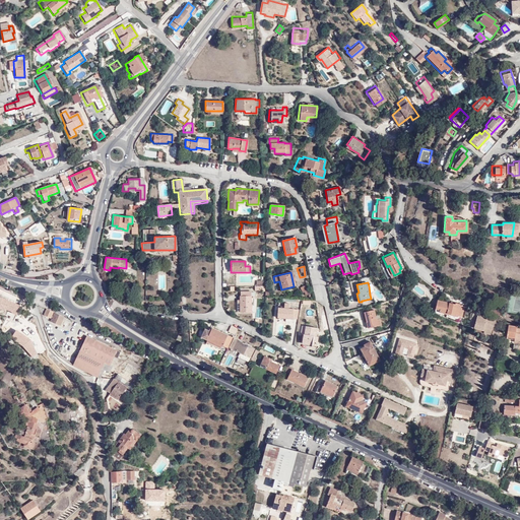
[(305,285),(300,288),(302,294),(304,293),(305,296),(309,295),(305,285)]
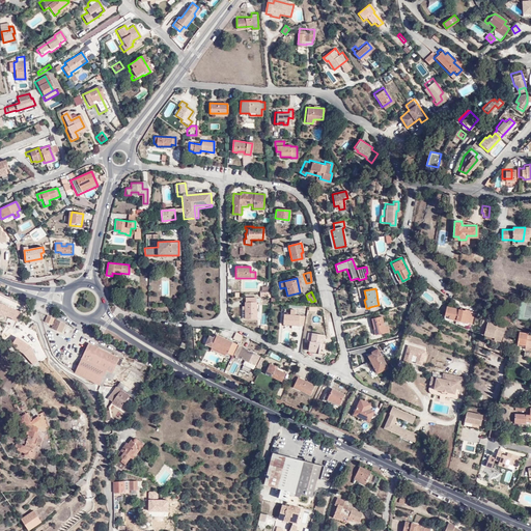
[(255,303),(255,299),(245,298),(245,303),(244,303),(244,309),(240,309),(240,318),(244,318),(255,318),(255,303)]
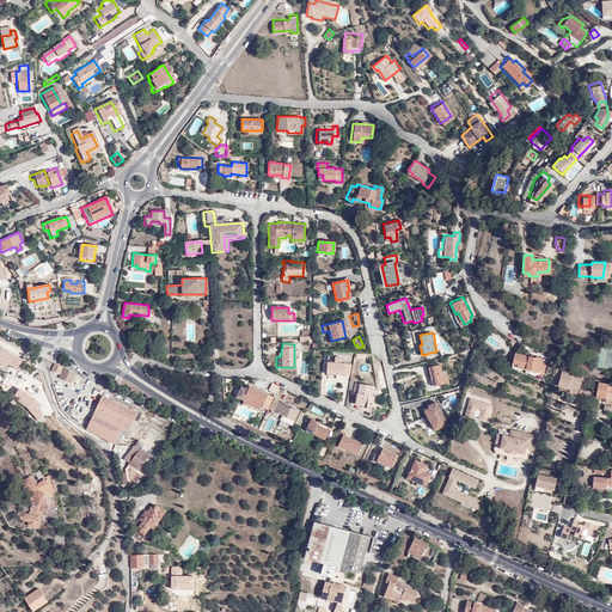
[(2,350),(0,349),(0,362),(10,365),(14,367),(14,368),(19,371),(24,362),(24,361),(24,360),(23,360),(23,359),(2,350)]
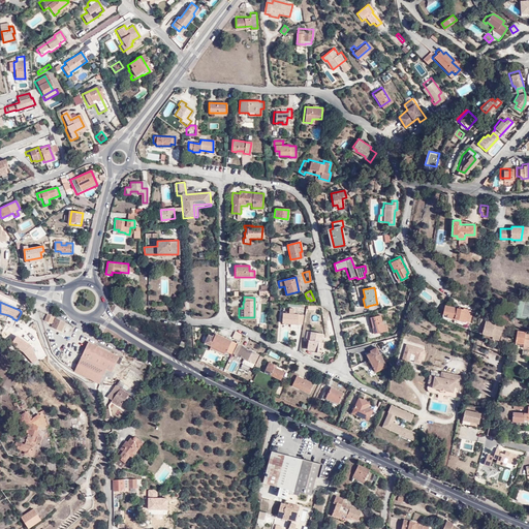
[(464,307),(445,303),(443,312),(447,313),(446,316),(455,318),(455,317),(471,321),(472,314),(470,313),(471,308),(464,306),(464,307)]
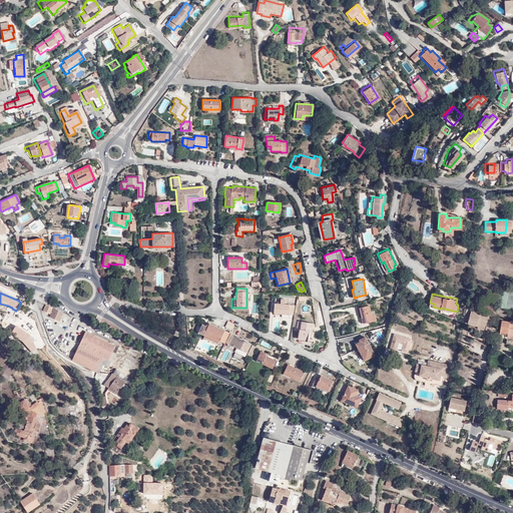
[(292,315),(292,305),(282,305),(283,300),(279,299),(279,303),(277,303),(276,305),(274,304),(274,314),(292,315)]
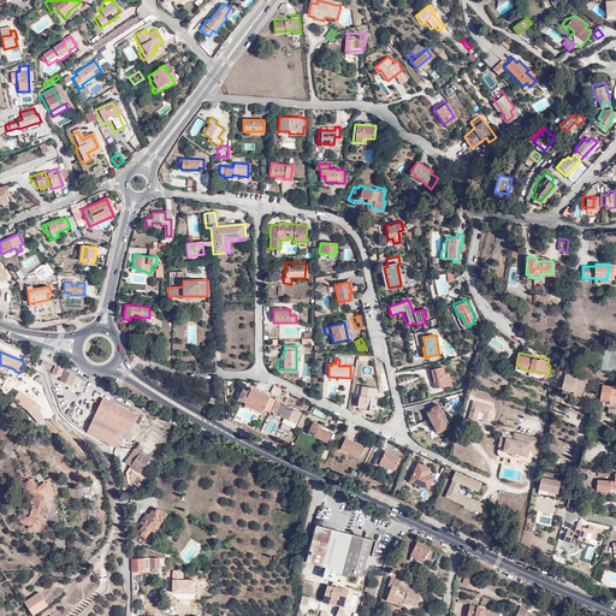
[(63,369),(54,366),(51,373),(59,377),(63,369)]
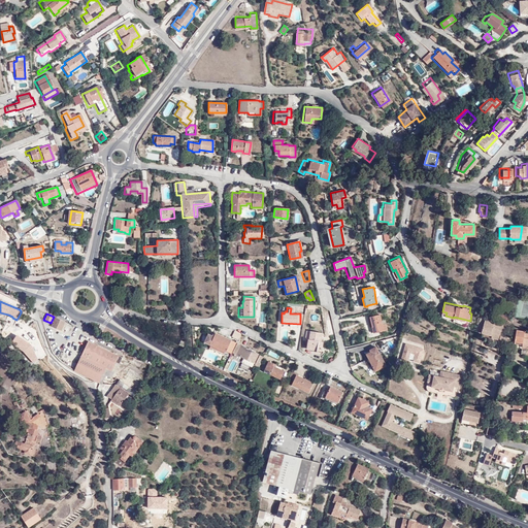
[(384,331),(382,325),(380,315),(369,317),(371,327),(372,327),(374,333),(384,331)]
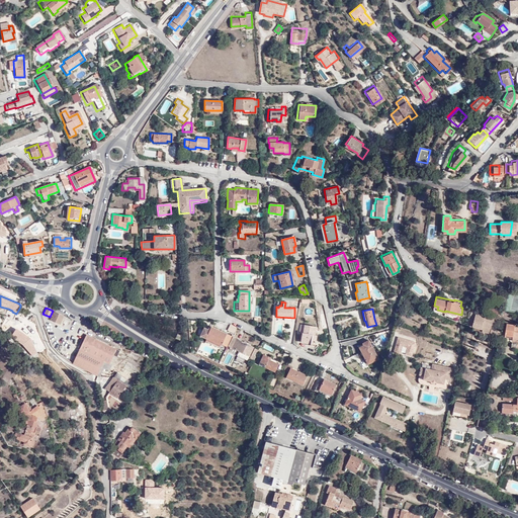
[(477,311),(472,325),(472,326),(482,328),(482,330),(499,334),(500,330),(493,328),(496,319),(494,318),(495,316),(477,311)]
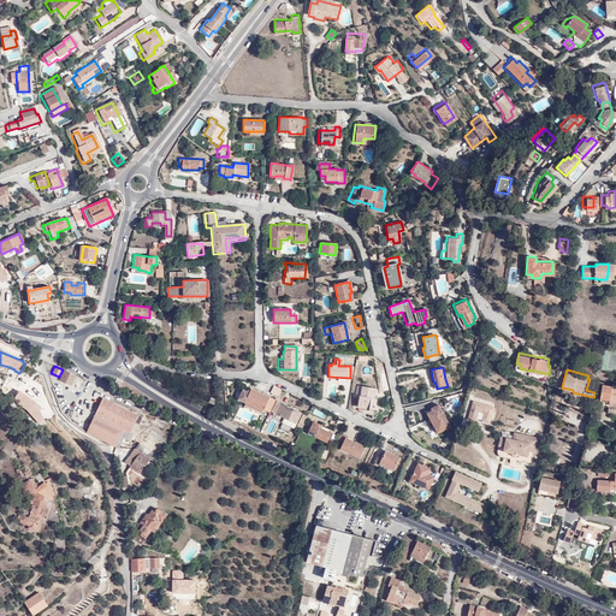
[(70,388),(76,377),(63,371),(58,381),(70,388)]
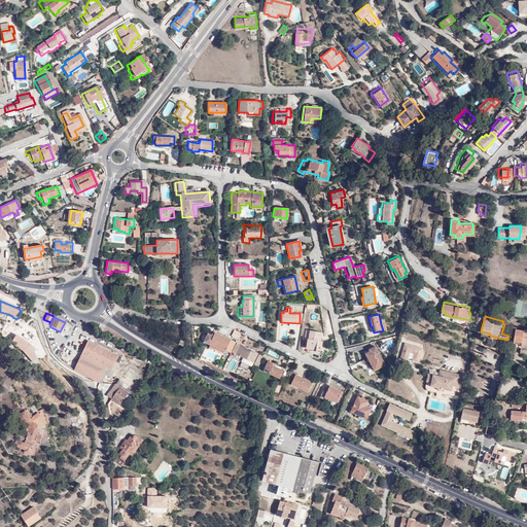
[(516,338),(515,341),(522,342),(522,344),(526,345),(526,331),(524,331),(525,330),(517,329),(516,338)]
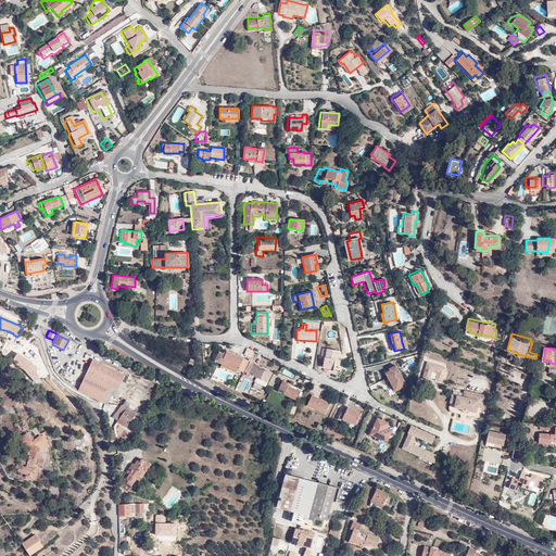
[(252,352),(247,349),(243,355),(249,358),(252,352)]
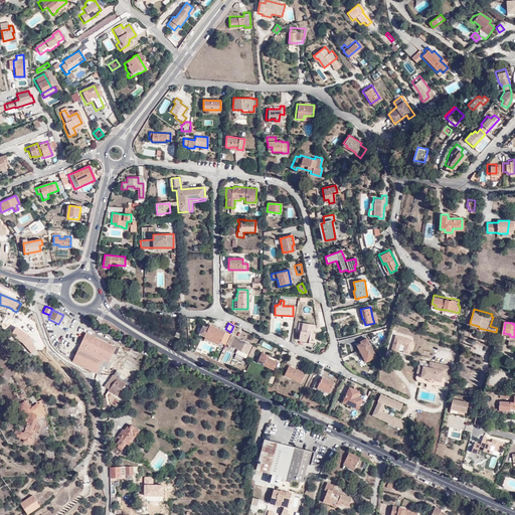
[(315,325),(300,323),(299,323),(298,331),(301,331),(299,340),(314,343),(316,334),(313,333),(315,325)]
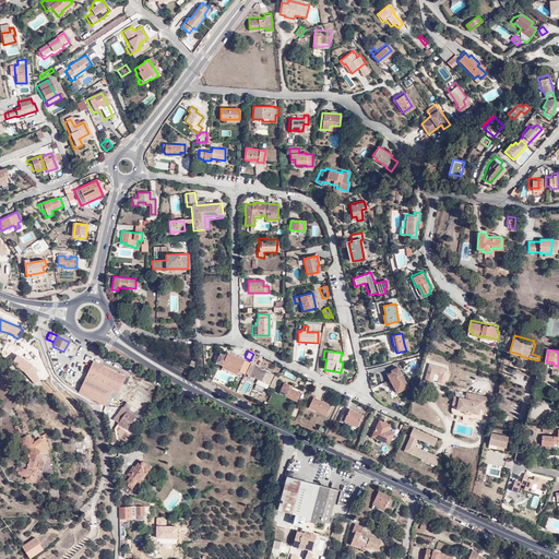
[(245,359),(228,352),(226,356),(221,353),(216,364),(238,373),(245,359)]
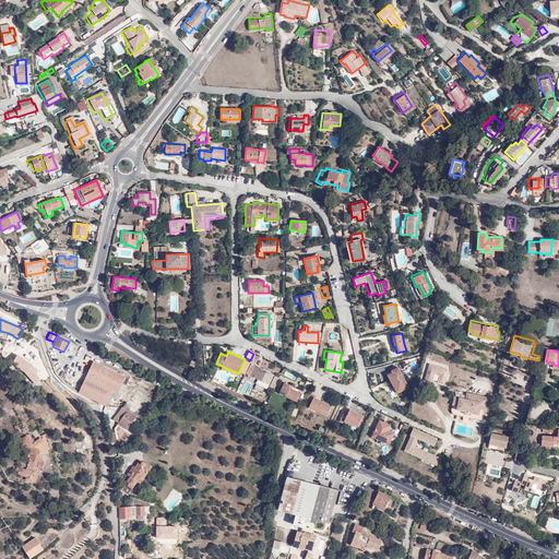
[(16,356),(12,364),(25,372),(36,384),(40,380),(36,372),(35,371),(34,372),(31,368),(32,367),(16,356)]
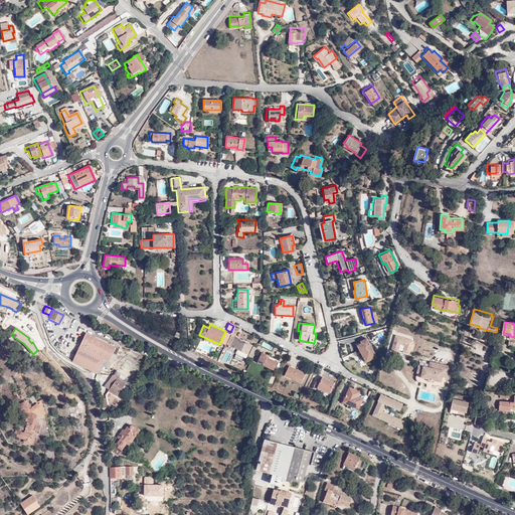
[(79,348),(105,359),(109,361),(113,353),(117,355),(120,348),(87,333),(79,348)]
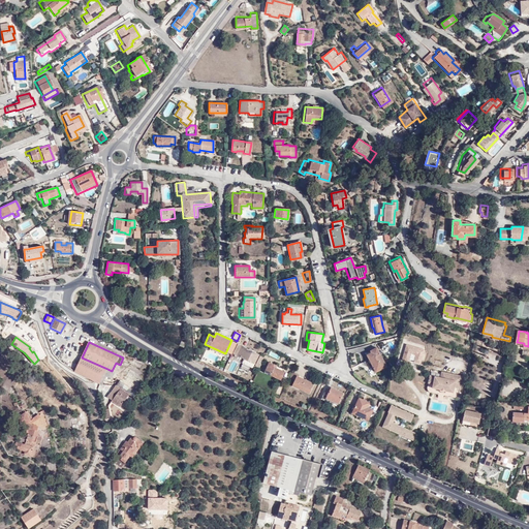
[(407,345),(402,360),(408,362),(411,353),(416,354),(414,362),(421,364),(425,350),(407,345)]
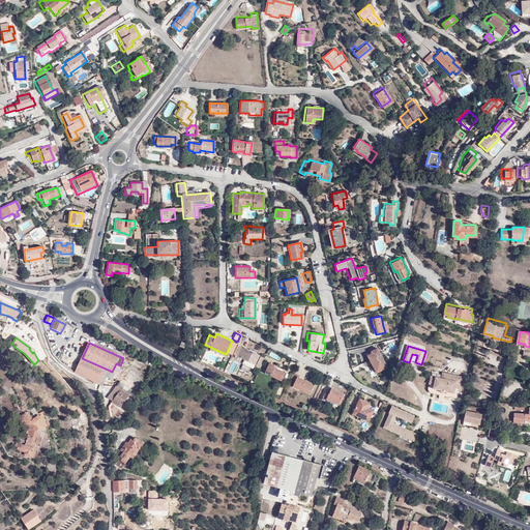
[(239,350),(236,357),(243,360),(242,364),(253,370),(259,355),(241,347),(239,350)]
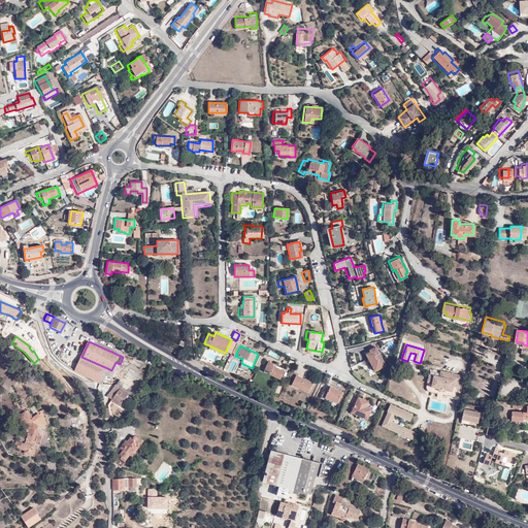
[(385,366),(375,348),(369,350),(370,352),(365,355),(374,371),(385,366)]
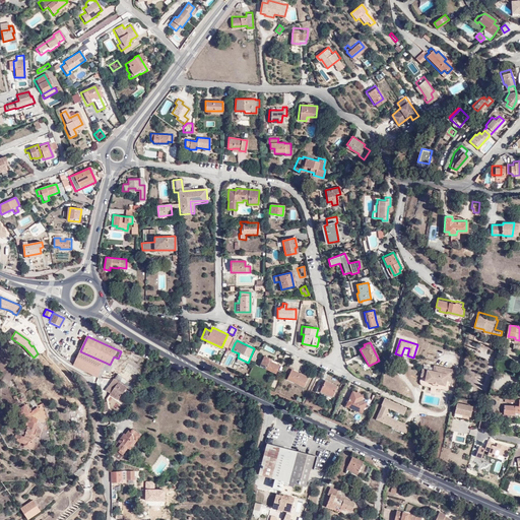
[(255,362),(259,351),(255,349),(251,360),(255,362)]
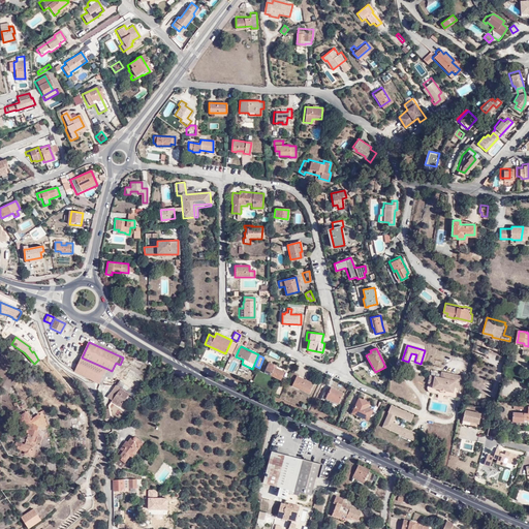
[(107,369),(82,358),(75,372),(100,384),(107,369)]
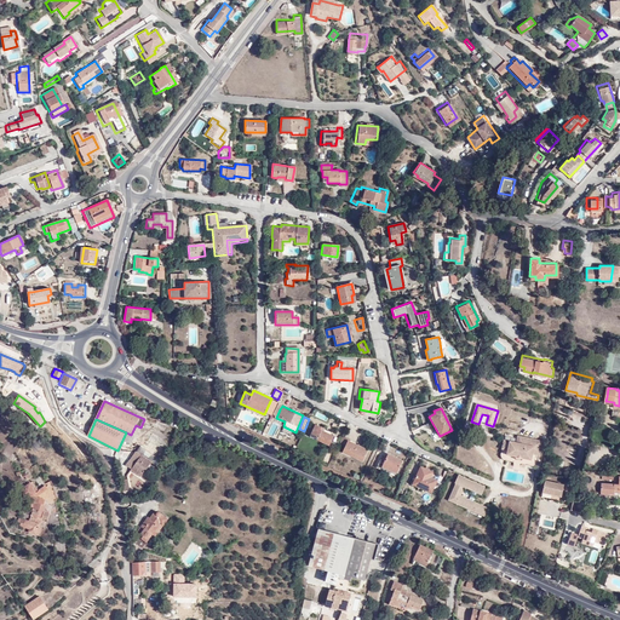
[(325,429),(315,424),(309,436),(310,436),(329,446),(334,435),(325,430),(325,429)]
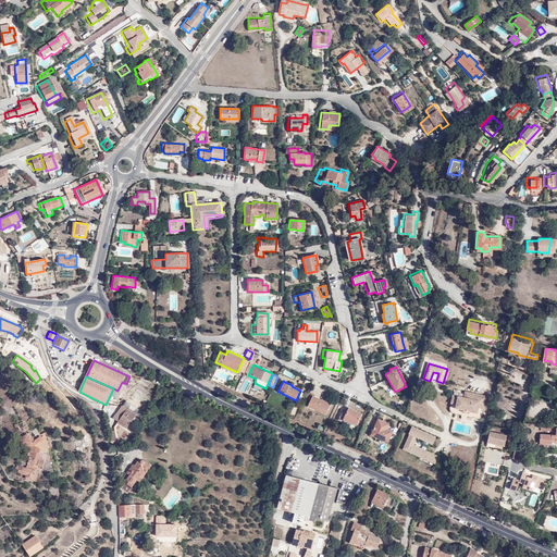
[(462,396),(452,394),(449,404),(455,404),(453,412),(465,416),(466,410),(477,412),(478,407),(483,408),(486,394),(463,390),(462,396)]
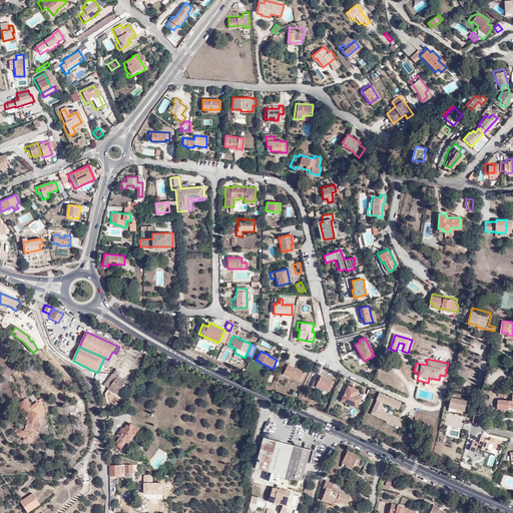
[(280,366),(286,369),(287,365),(288,363),(282,360),(280,366)]
